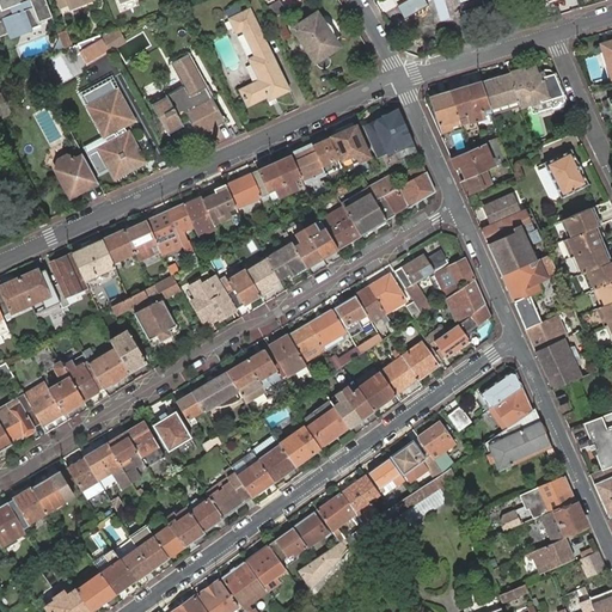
[(0,0),(0,1),(0,31),(10,29),(10,31),(41,19),(40,17),(51,12),(46,0),(0,0)]
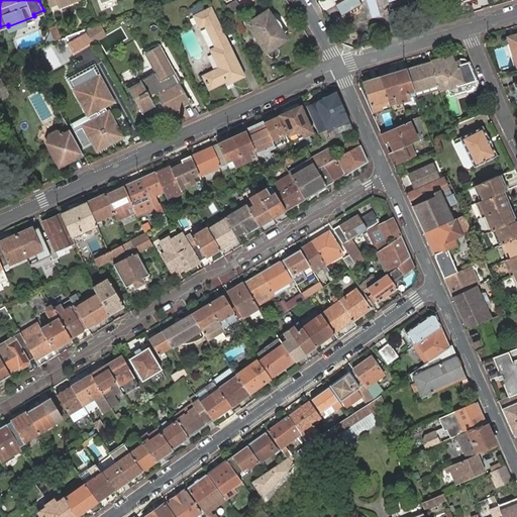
[(237,0),(232,0),(225,4),(229,13),(241,6),(237,0)]
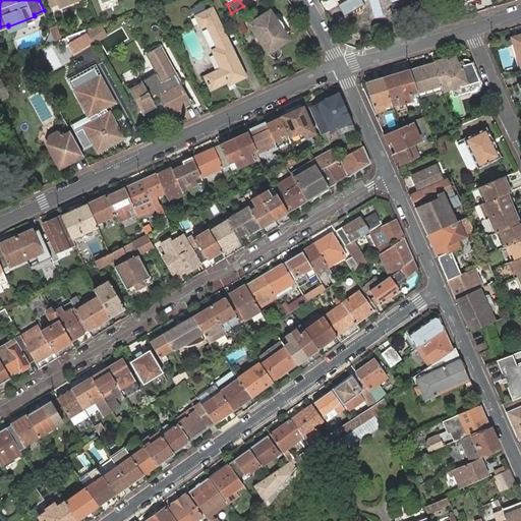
[(234,74),(236,79),(246,74),(212,5),(193,13),(199,25),(205,23),(215,44),(212,46),(221,65),(205,73),(212,88),(229,79),(228,77),(234,74)]
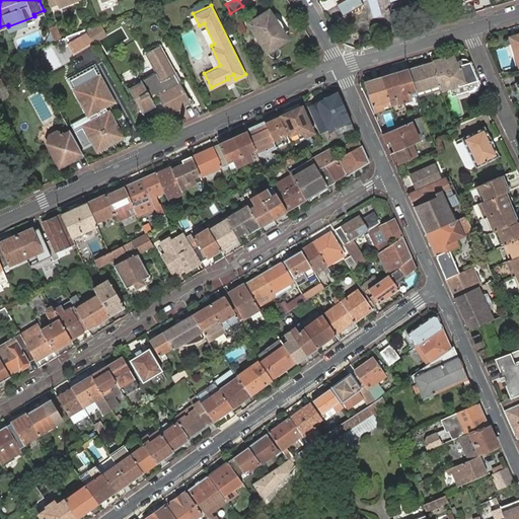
[(245,12),(242,6),(230,13),(239,31),(246,27),(240,15),(245,12)]
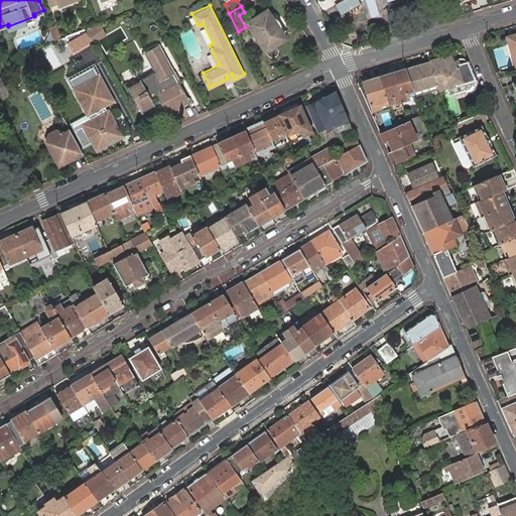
[(267,10),(248,23),(268,53),(269,54),(270,55),(271,56),(273,56),(275,56),(276,55),(277,54),(278,52),(278,50),(278,48),(275,44),(284,38),(280,31),(281,27),(280,25),(278,22),(276,20),(274,18),(271,17),(267,10)]
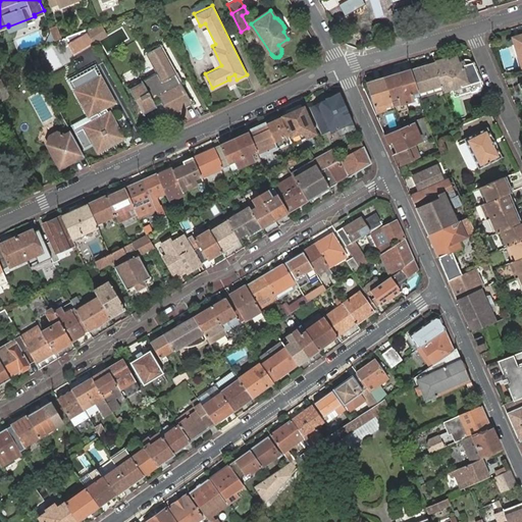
[(55,22),(49,24),(53,36),(59,33),(55,22)]
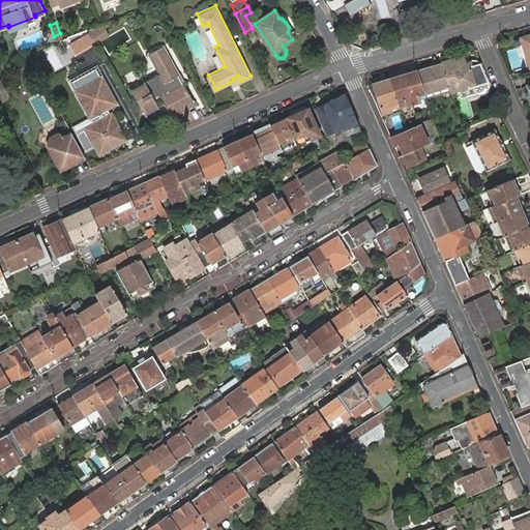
[(110,37),(102,24),(70,43),(78,55),(101,41),(110,37)]
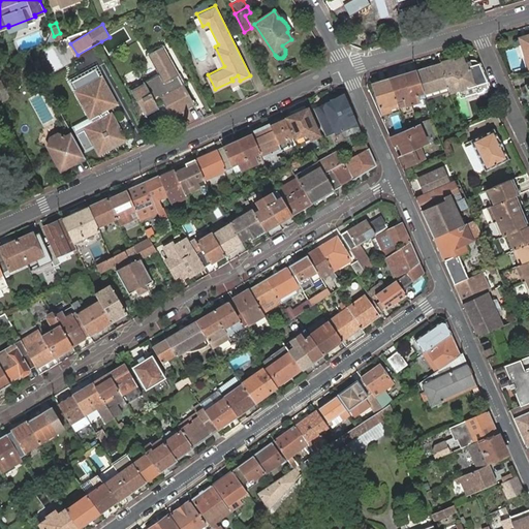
[(164,43),(150,52),(160,72),(131,89),(143,107),(159,98),(164,105),(170,101),(177,112),(196,100),(164,43)]
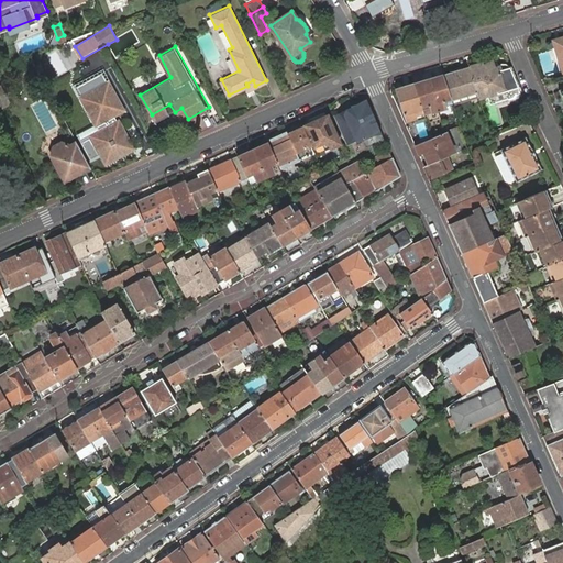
[(490,61),(468,67),(476,92),(476,94),(484,91),(484,95),(504,89),(498,73),(495,74),(490,61)]
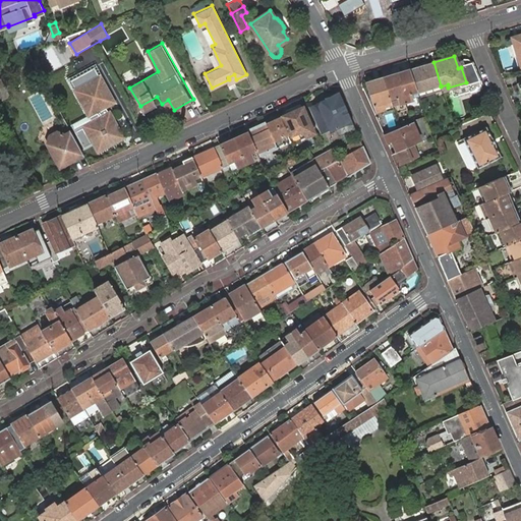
[(416,92),(416,93),(441,85),(433,62),(409,70),(416,92)]
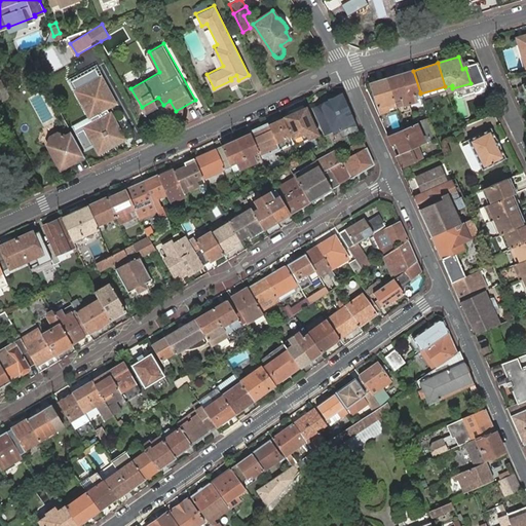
[(400,75),(408,104),(416,101),(414,95),(420,92),(413,71),(400,75)]
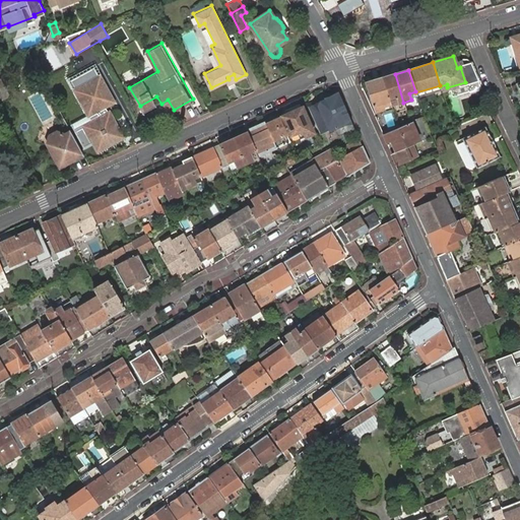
[(519,73),(503,79),(505,84),(519,79),(519,73)]
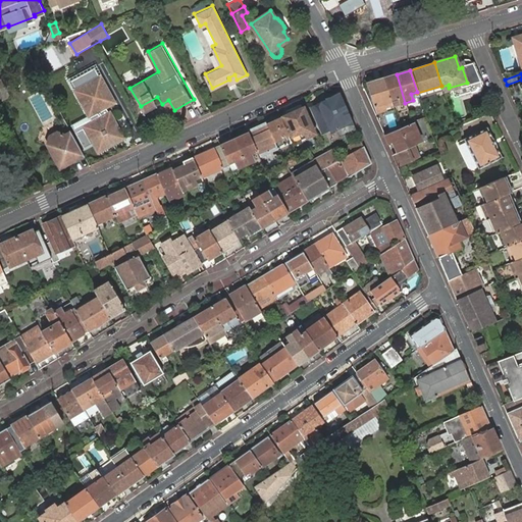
[(383,79),(392,105),(397,103),(397,105),(405,103),(397,74),(383,79)]
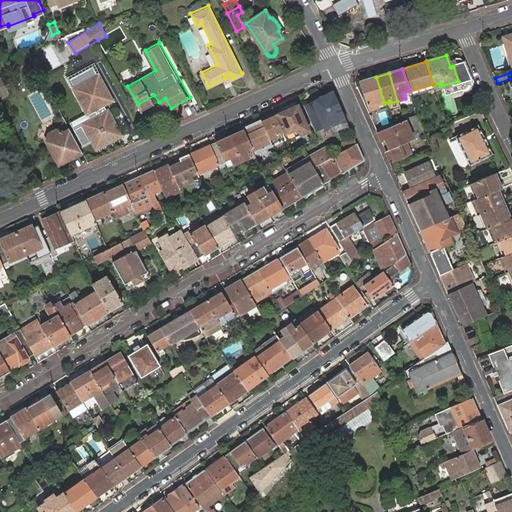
[(102,105),(106,104),(114,100),(100,75),(77,88),(93,119),(85,123),(98,146),(122,134),(110,111),(107,113),(102,105)]
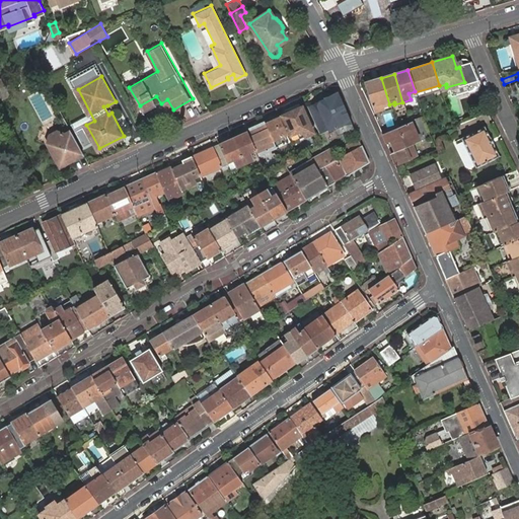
[(382,105),(389,104),(381,78),(364,83),(374,112),(383,109),(382,105)]
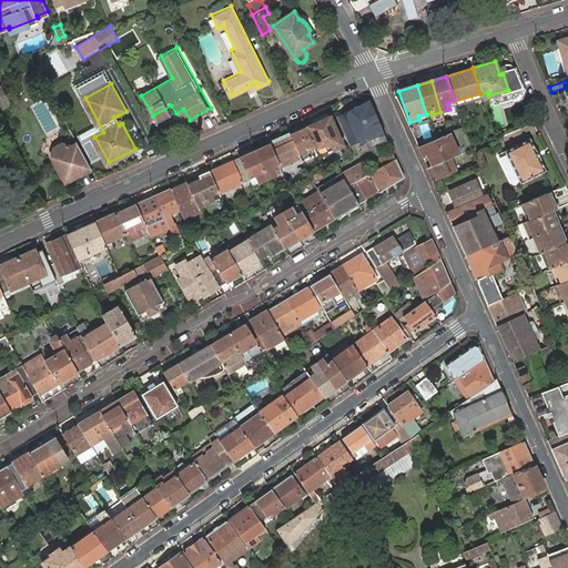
[(381,124),(368,100),(345,110),(345,111),(337,114),(350,143),(376,132),(374,127),(381,124)]
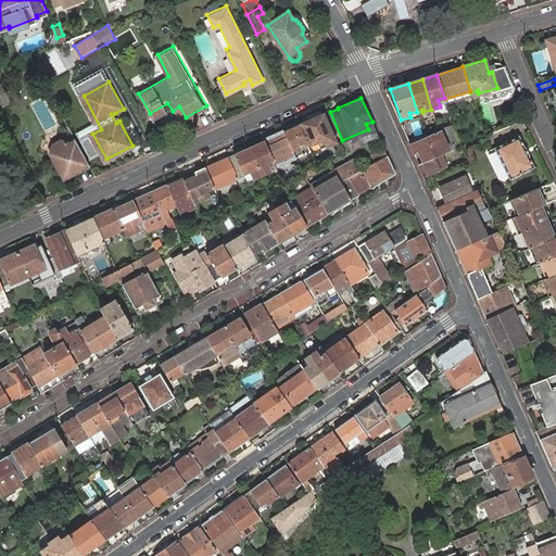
[(321,110),(313,113),(314,116),(302,122),(311,143),(319,140),(323,147),(336,140),(324,112),(323,113),(321,110)]
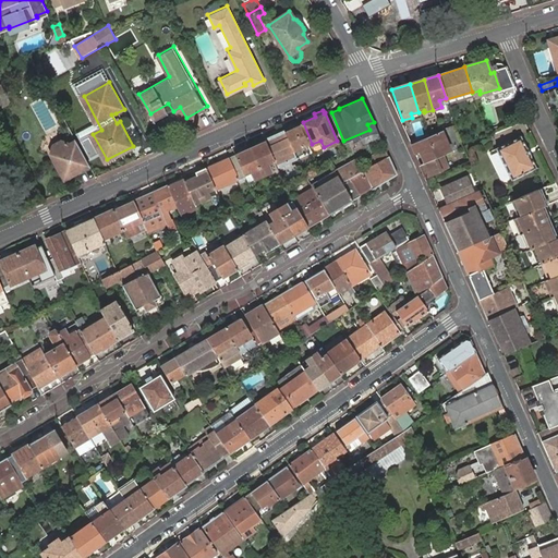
[(294,148),(308,142),(299,121),(292,124),(292,126),(286,130),(294,148)]
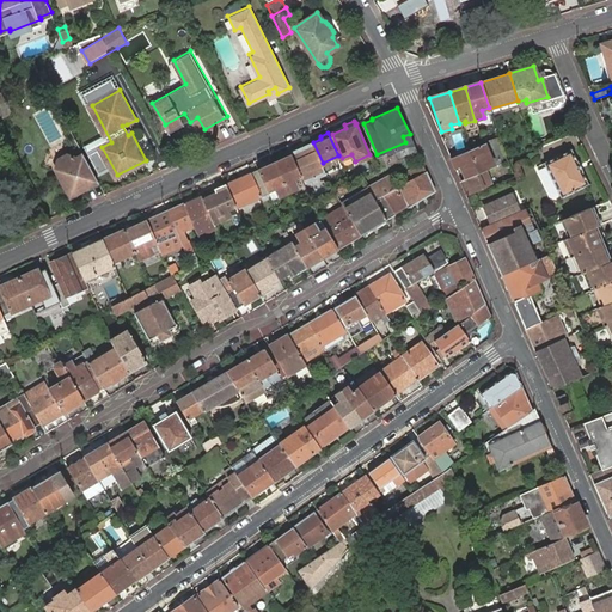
[(317,175),(326,170),(324,166),(323,163),(313,142),(291,152),(300,173),(300,175),(304,181),(313,177),(314,178),(318,177),(317,175)]
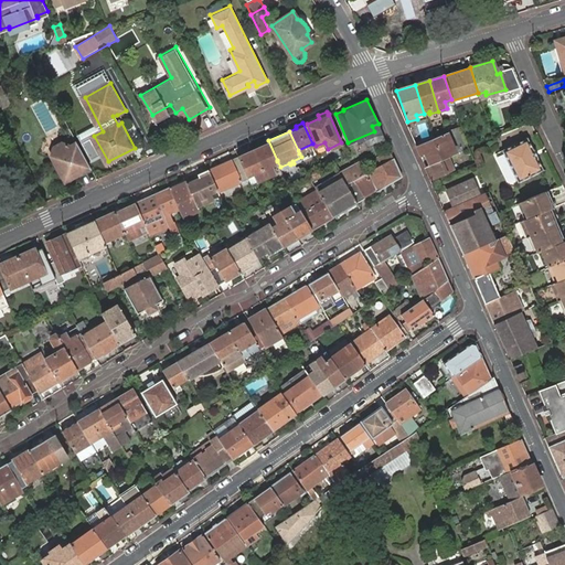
[(450,158),(457,155),(446,132),(433,138),(416,145),(420,155),(424,153),(430,166),(450,158)]
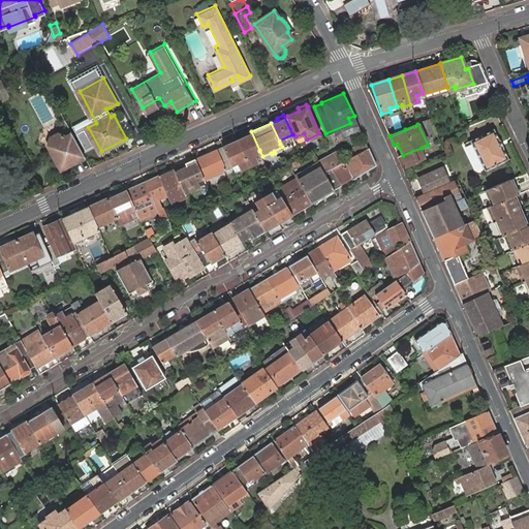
[(87,156),(72,131),(68,132),(63,130),(54,135),(51,144),(55,152),(60,152),(63,158),(61,162),(64,167),(87,156)]
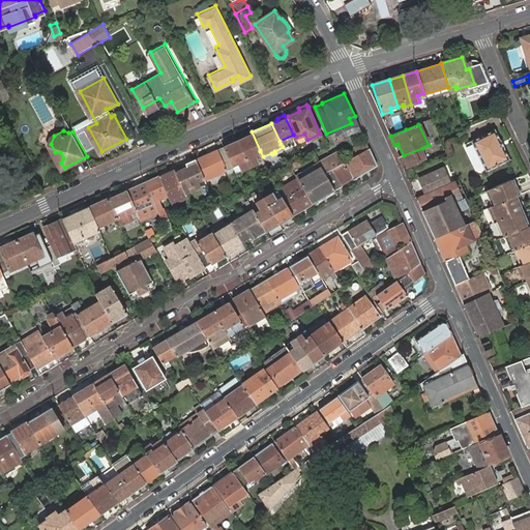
[(495,130),(471,142),(484,170),(508,159),(495,130)]
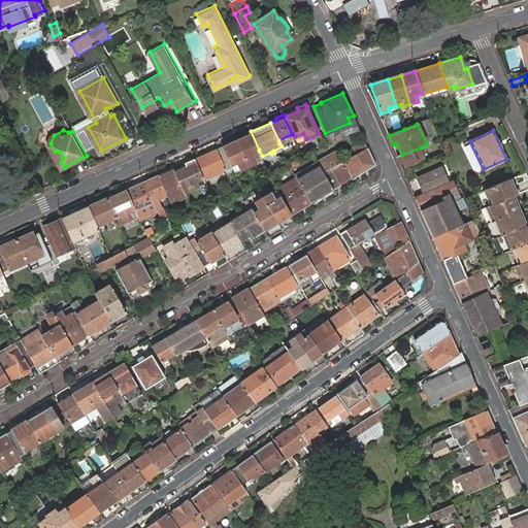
[(237,138),(249,165),(257,161),(254,154),(259,151),(259,150),(251,131),(237,138)]
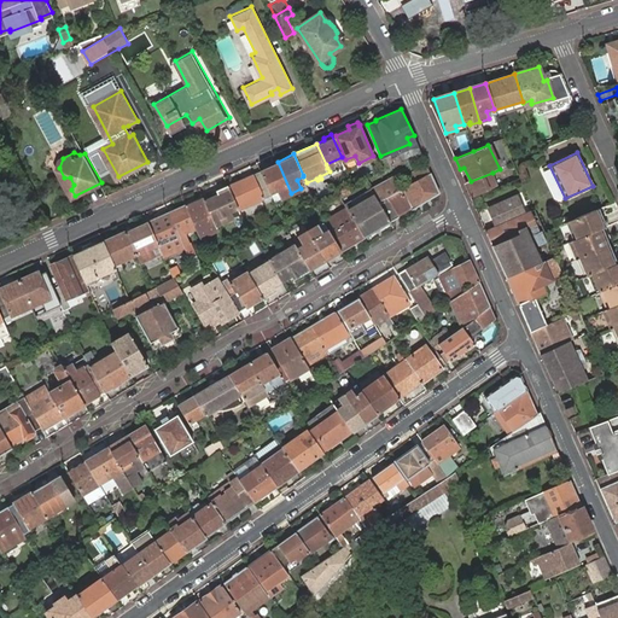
[(424,174),(430,172),(425,161),(419,163),(424,174)]
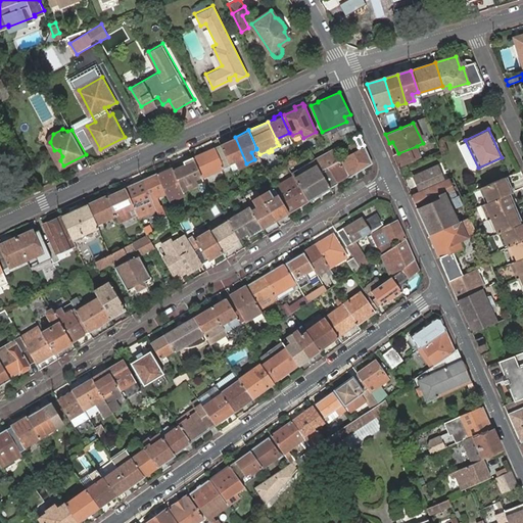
[(239,167),(246,163),(235,137),(221,143),(230,162),(236,159),(239,167)]
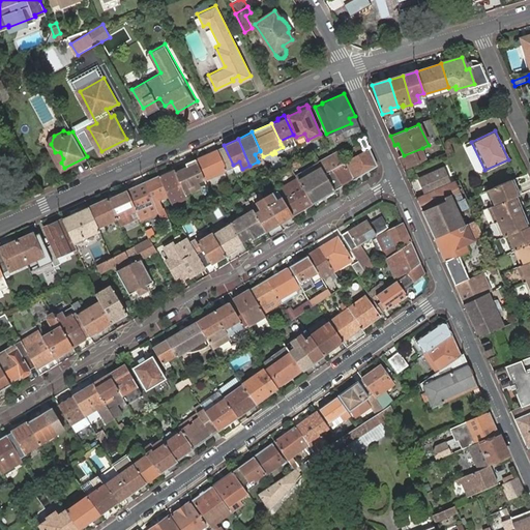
[(204,176),(205,178),(233,166),(233,165),(224,145),(196,157),(204,176)]
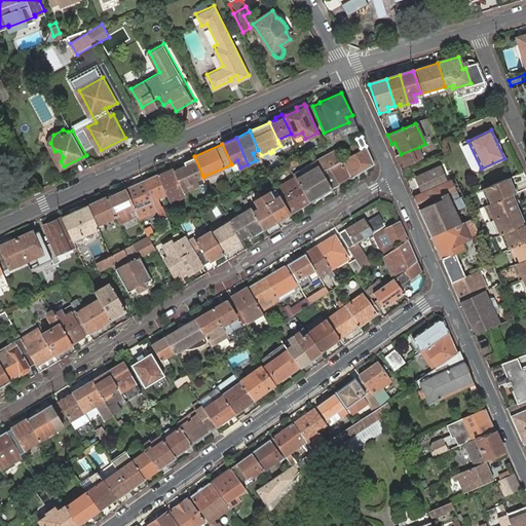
[(322,170),(332,187),(339,183),(339,182),(349,175),(350,177),(374,162),(366,146),(361,148),(342,159),(322,170)]
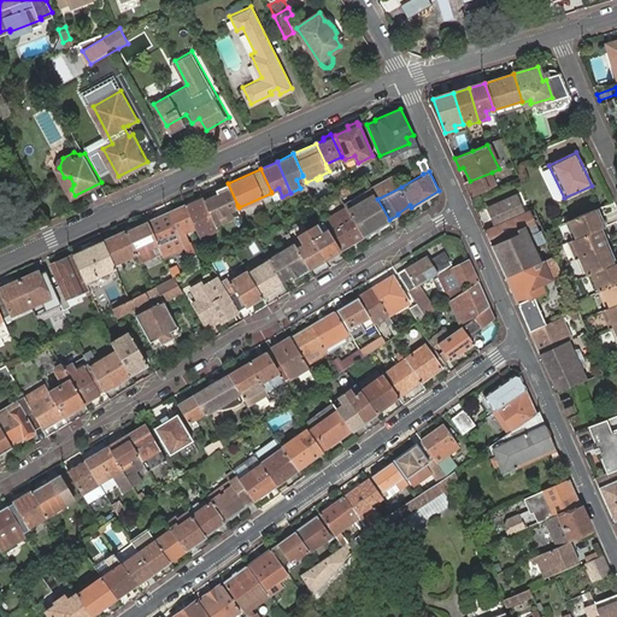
[(472,198),(498,186),(492,172),(470,181),(465,183),(472,198)]
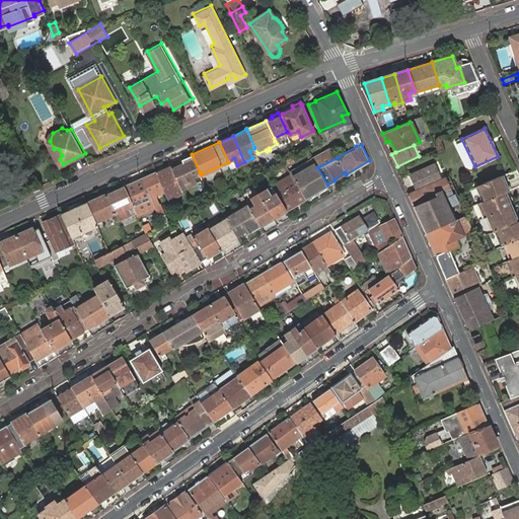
[(311,158),(312,158),(317,167),(338,157),(331,147),(311,158)]
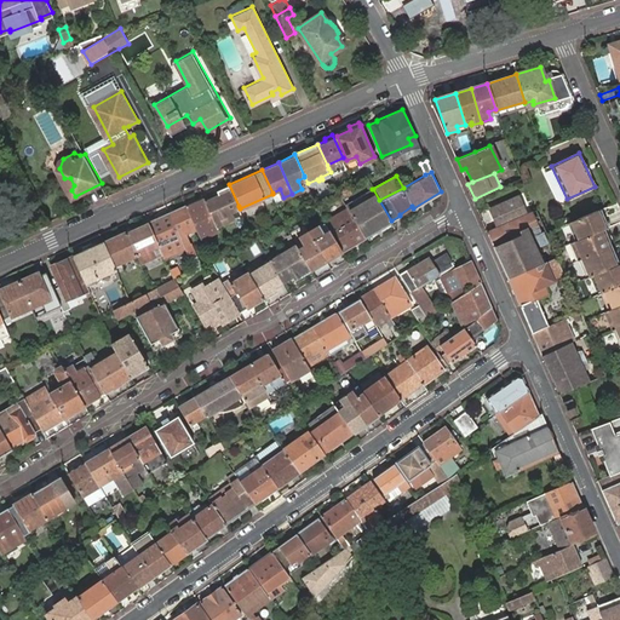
[(64,178),(72,190),(74,185),(70,178),(64,178)]
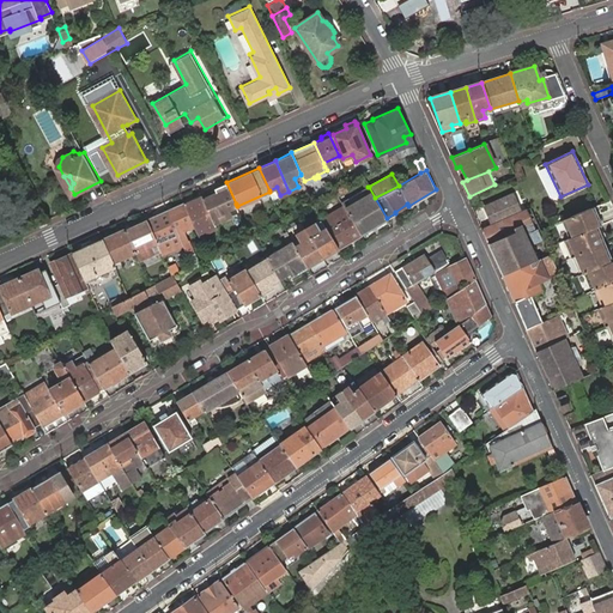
[(236,204),(226,182),(216,187),(217,190),(202,196),(214,223),(231,214),(229,208),(236,204)]
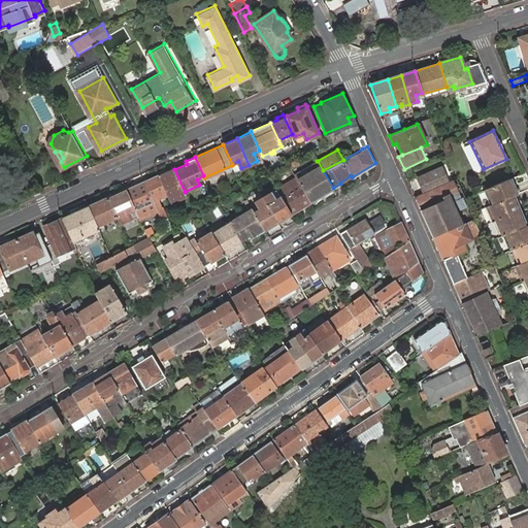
[(295,174),(296,176),(310,201),(333,188),(323,170),(318,161),(315,163),(317,167),(302,175),(300,171),(295,174)]
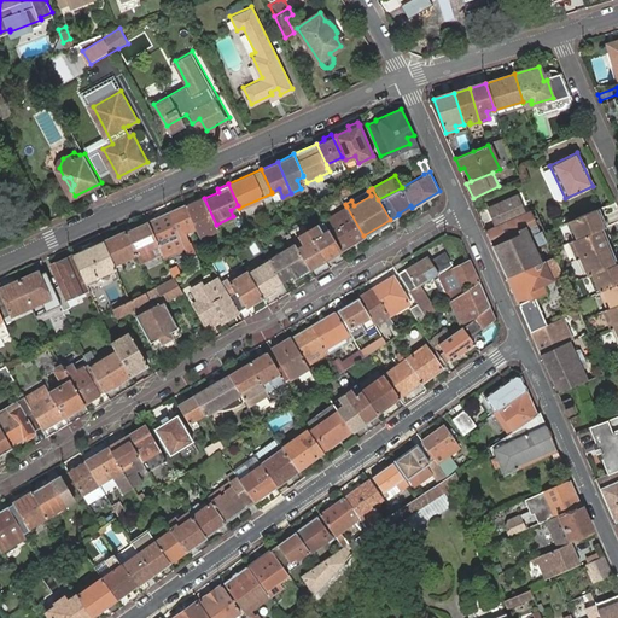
[(529,211),(522,194),(503,203),(489,209),(496,226),(509,219),(529,211)]
